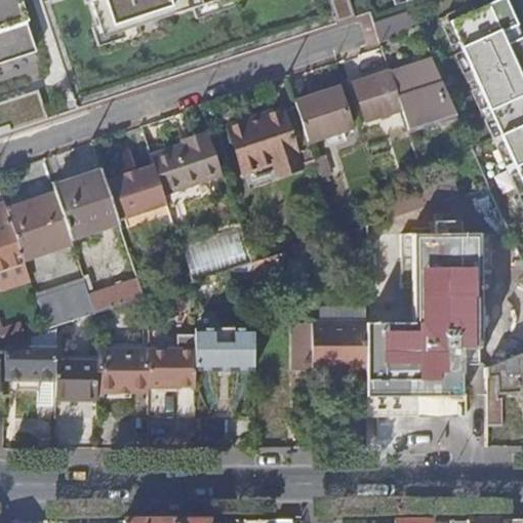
[(0,0),(0,62),(37,50),(21,0),(0,0)]
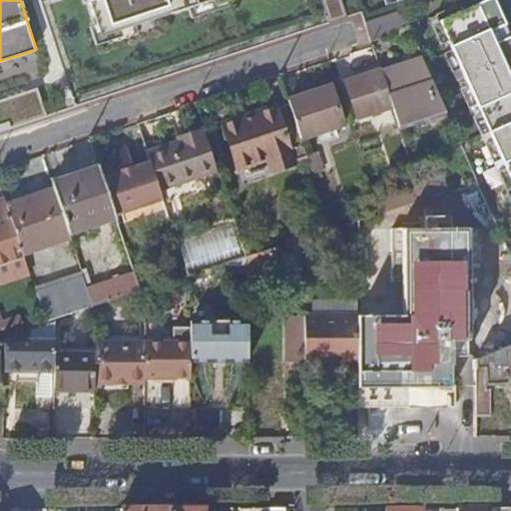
[(89,0),(90,1),(84,3),(96,32),(91,34),(96,47),(144,31),(141,23),(188,7),(192,18),(225,8),(224,3),(232,0),(393,0),(394,3),(401,0),(89,0)]
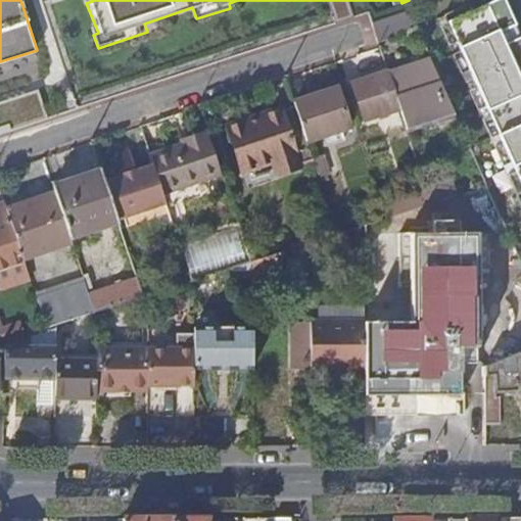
[(520,91),(511,96),(505,85),(520,77),(520,36),(489,50),(484,39),(516,24),(505,0),(476,0),(445,14),(520,182),(520,192),(517,194),(520,202),(520,91)]
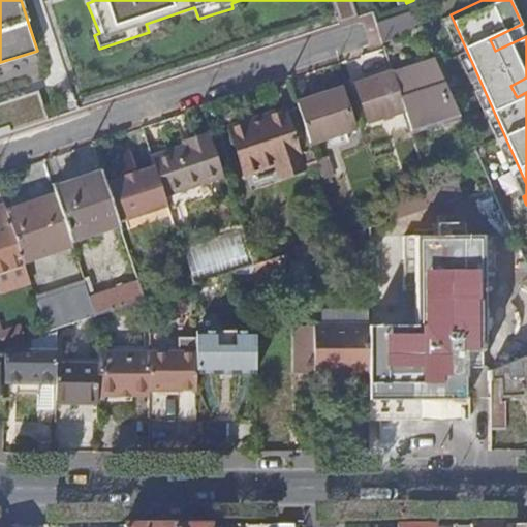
[(384,42),(423,29),(414,10),(377,23),(384,42)]
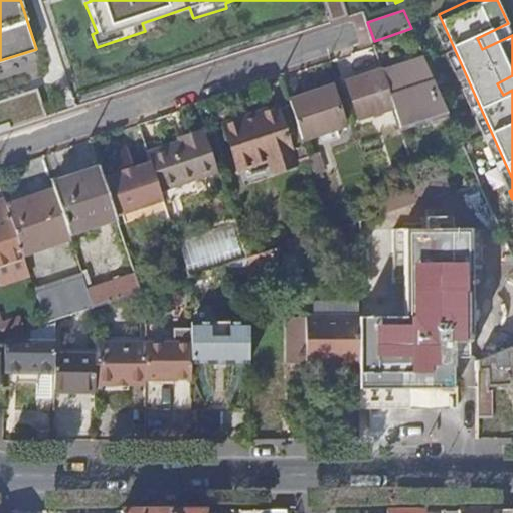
[(482,49),(512,35),(512,33),(508,23),(477,38),(482,49)]
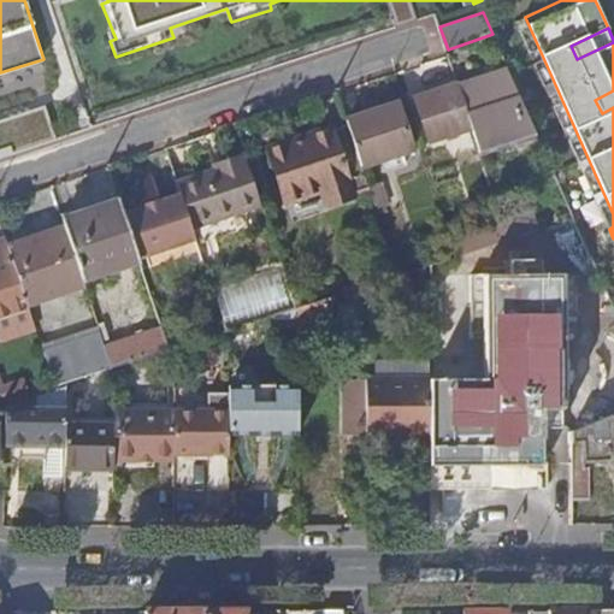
[(482,153),(536,135),(507,68),(459,83),(473,127),(482,153)]
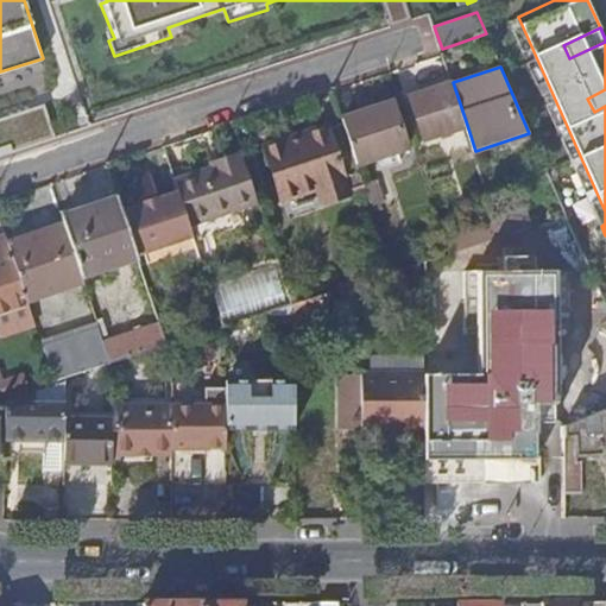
[(467,125),(453,82),(411,96),(425,139),(467,125)]
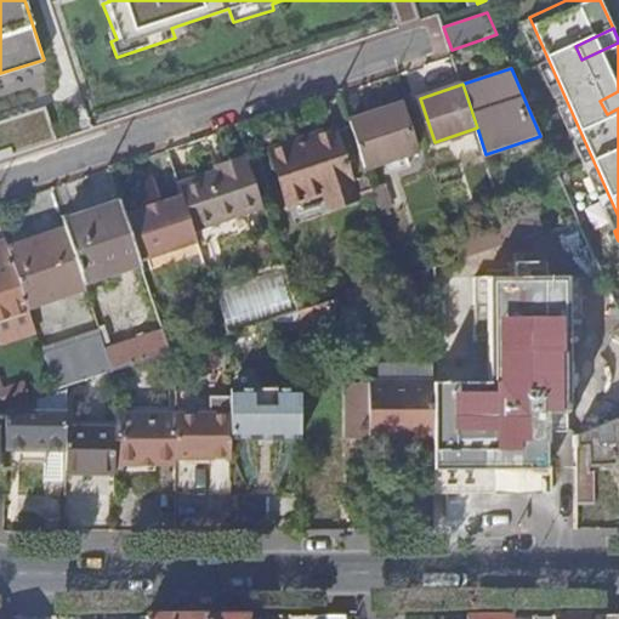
[(607,114),(618,108),(618,91),(600,101),(607,114)]
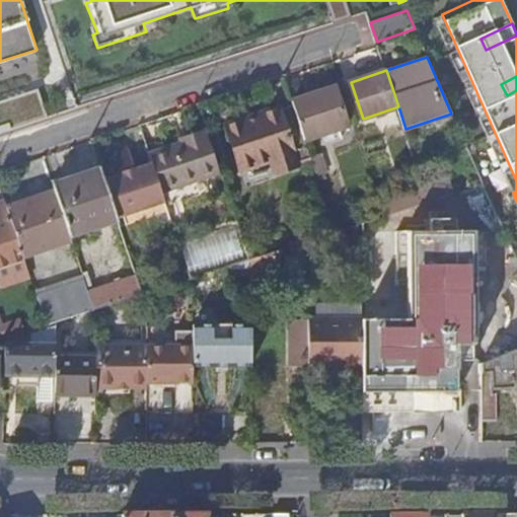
[(0,129),(0,130),(48,115),(41,87),(0,101),(0,129)]
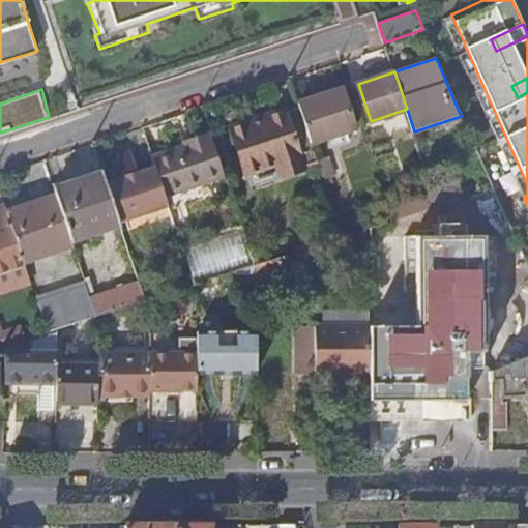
[(344,89),(299,104),(301,108),(313,142),(356,127),(344,89)]
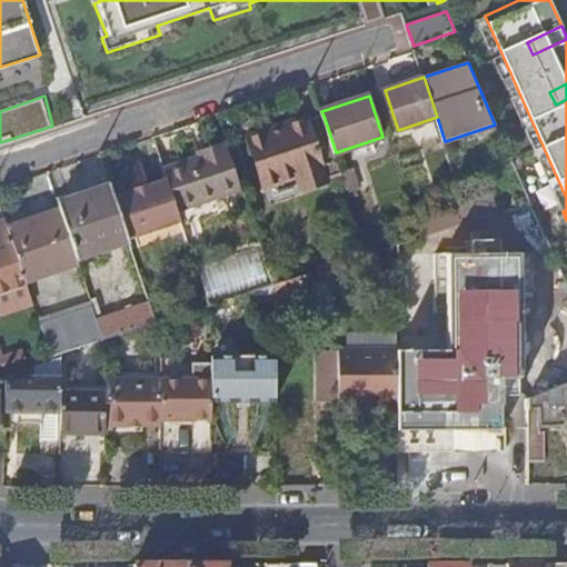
[(326,177),(341,171),(336,152),(324,116),(308,120),(307,118),(250,137),(265,185),(298,173),(302,189),(327,181),(326,177)]
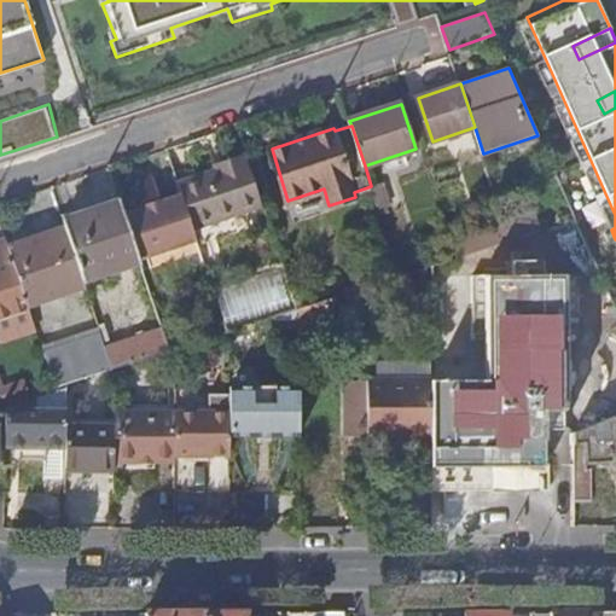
[(225,168),(179,182),(182,195),(193,227),(261,205),(245,155),(222,161),(225,168)]
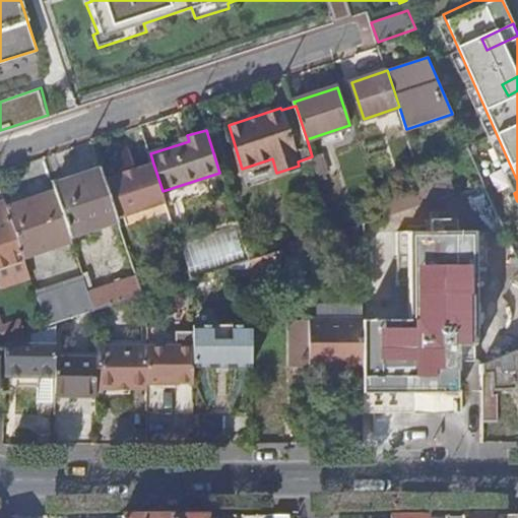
[(312,156),(320,181),(325,179),(324,174),(328,173),(322,153),(312,156)]
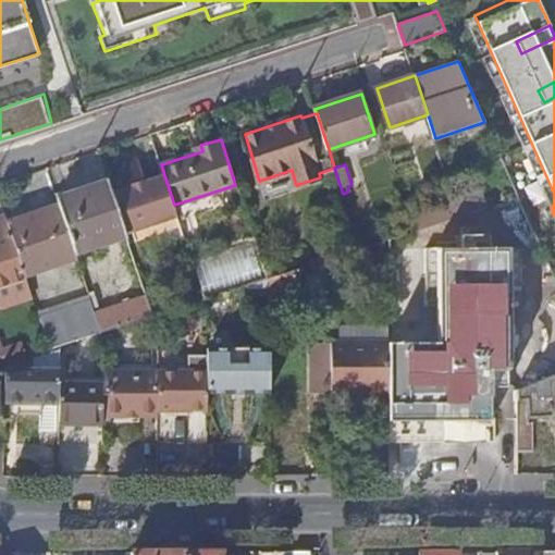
[(127,235),(179,218),(174,205),(164,175),(114,193),(127,235)]
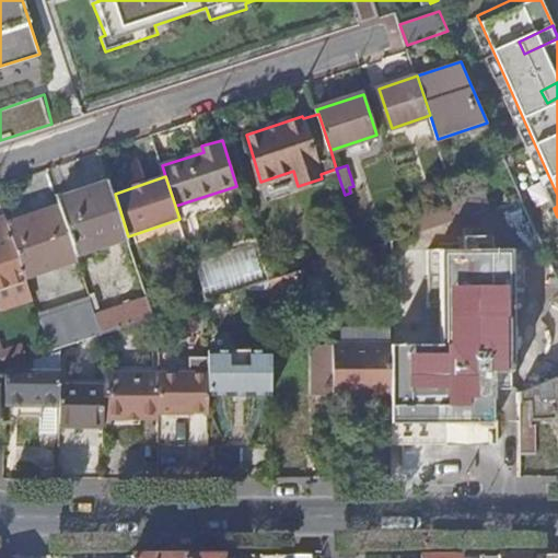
[(58,199),(61,207),(77,254),(128,237),(128,236),(115,194),(111,182),(58,199)]
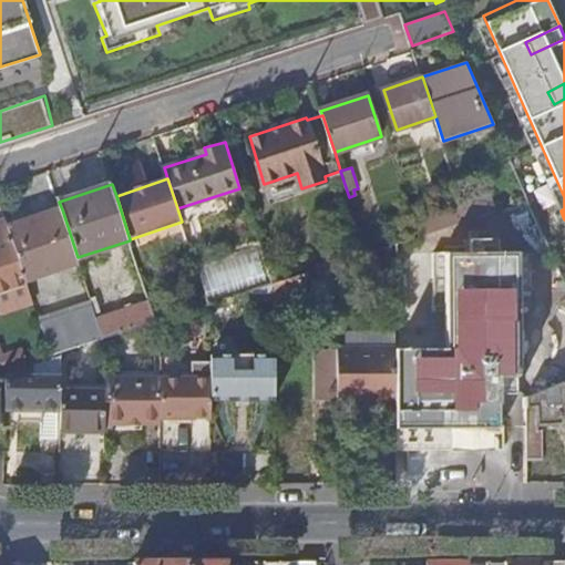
[(461,217),(463,222),(470,219),(464,204),(462,197),(451,201),(456,218),(461,217)]
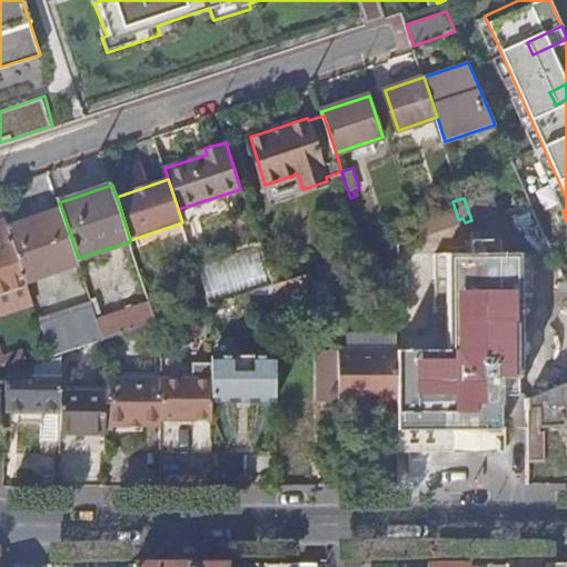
[(13,240),(27,281),(79,264),(78,258),(62,210),(10,228),(13,240)]
